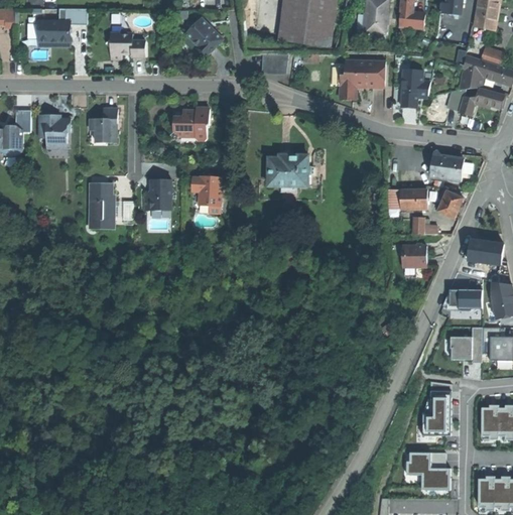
[(283,0),(282,18),(333,24),(336,0),(283,0)]
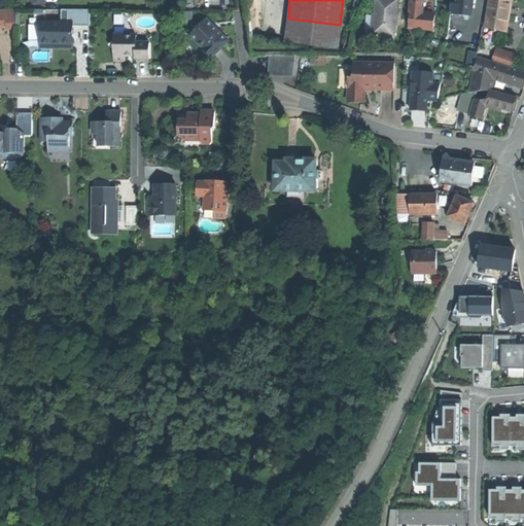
[(374,0),(371,32),(392,34),(395,0),(374,0)]
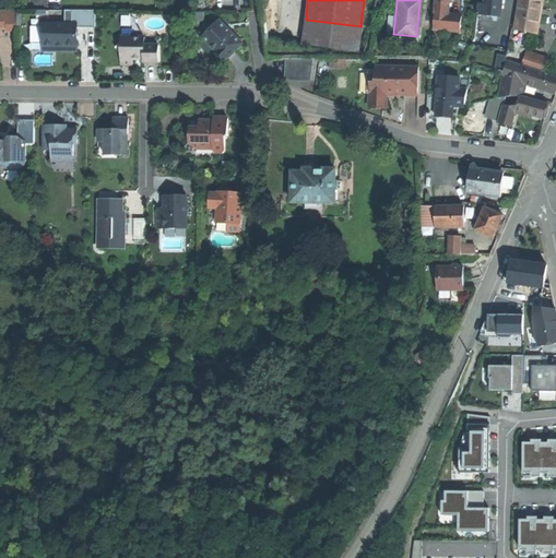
[(434,0),(433,13),(447,14),(448,1),(434,0)]
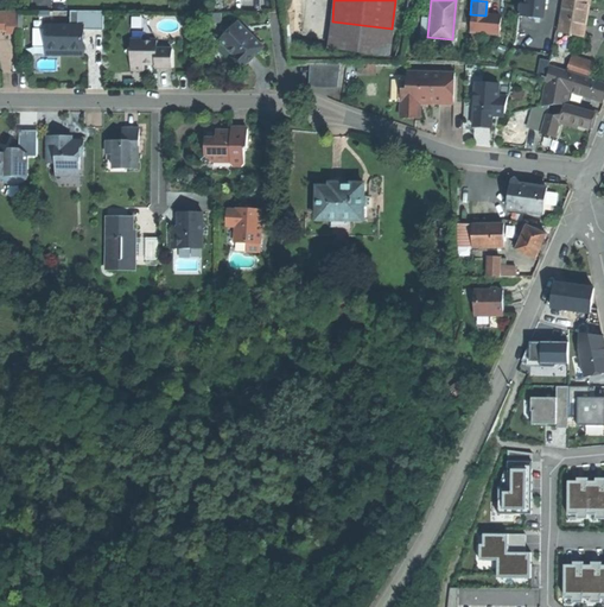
[(526,0),(525,14),(542,17),(544,0),(526,0)]
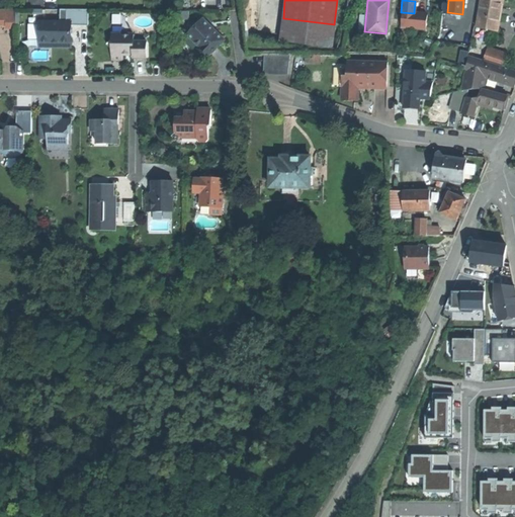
[(480,0),(475,25),(495,29),(499,10),(500,0),(480,0)]
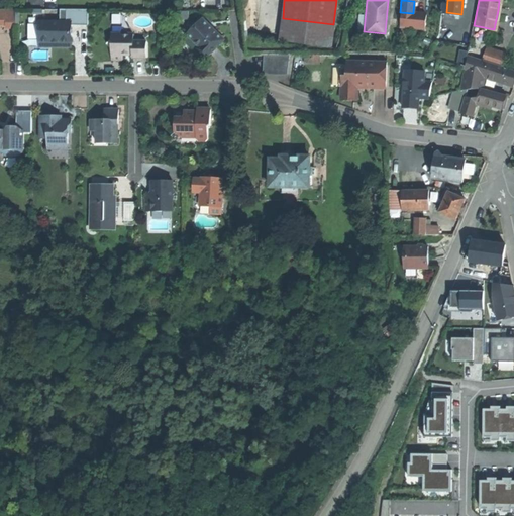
[(0,22),(3,23),(3,27),(13,27),(13,8),(0,7),(0,22)]
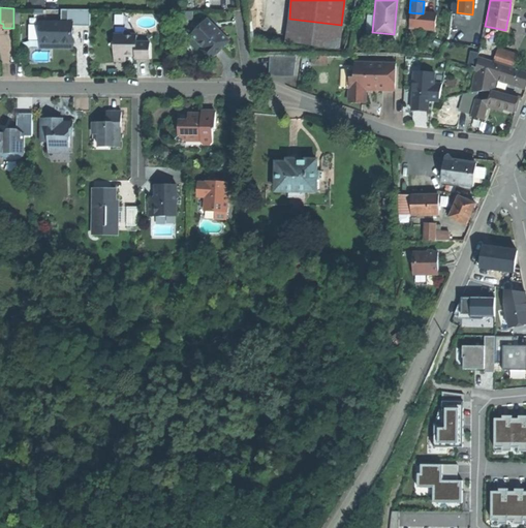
[(65,8),(65,21),(69,21),(69,24),(88,24),(88,8),(65,8)]
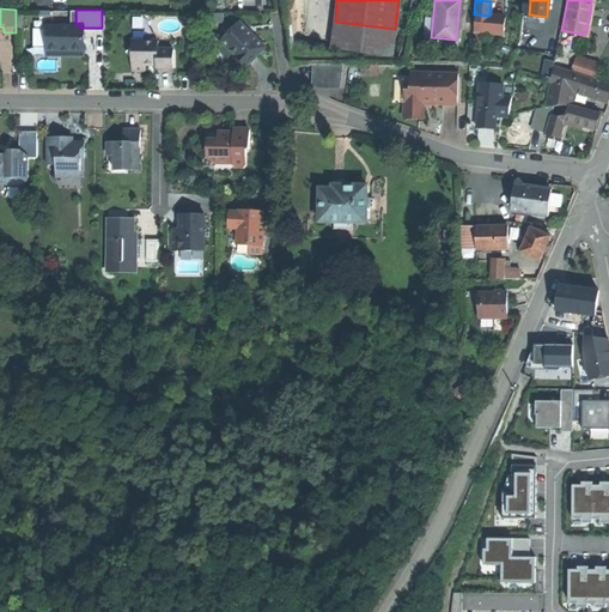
[(474,14),(473,30),(503,34),(504,17),(489,16),(474,14)]
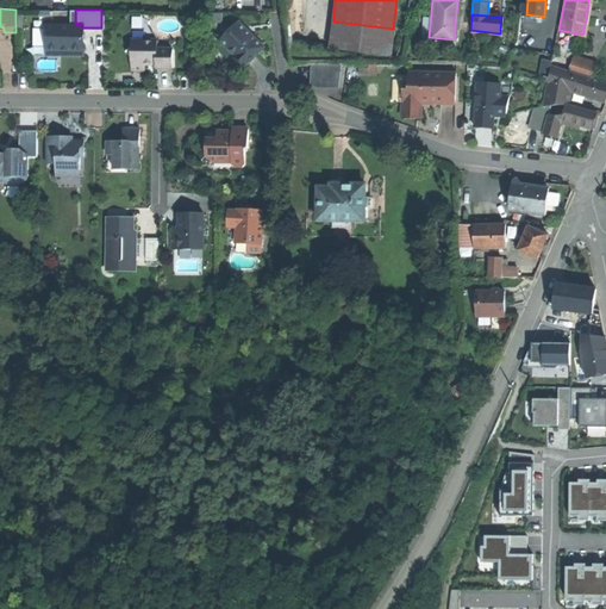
[(236,22),(218,39),(229,50),(233,55),(231,57),(231,63),(235,66),(241,66),(261,47),(236,22)]
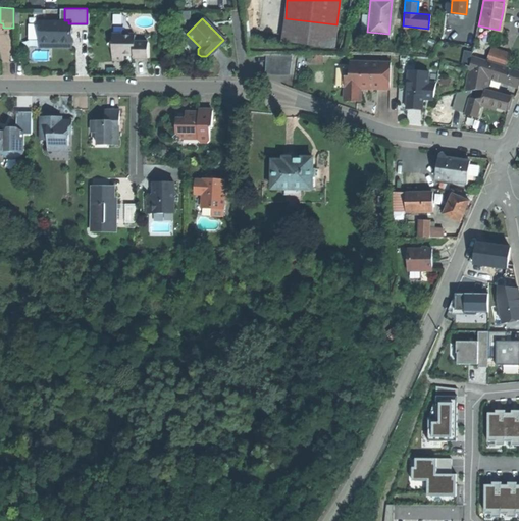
[(336,24),(286,18),(282,39),(334,45),(336,24)]
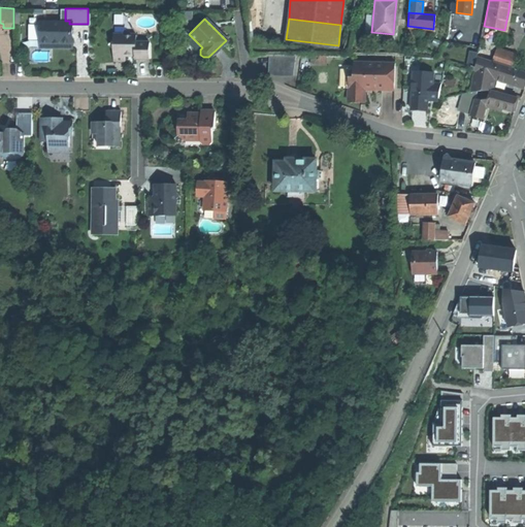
[(69,42),(69,24),(69,21),(65,21),(38,21),(38,28),(41,31),(38,34),(38,41),(69,42)]
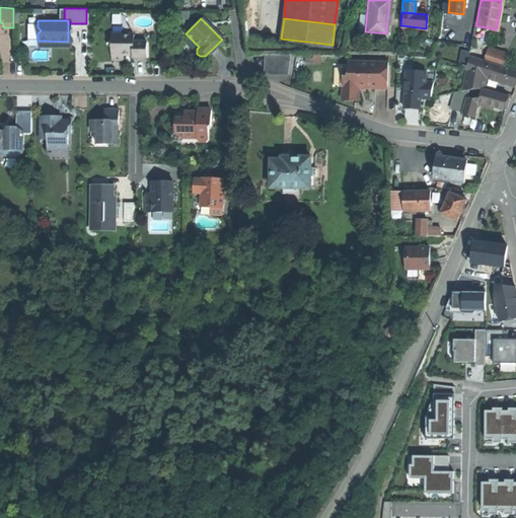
[(109,49),(109,59),(121,59),(121,54),(126,54),(131,54),(131,57),(145,57),(145,42),(132,42),(132,33),(109,33),(109,39),(104,44),(109,49)]
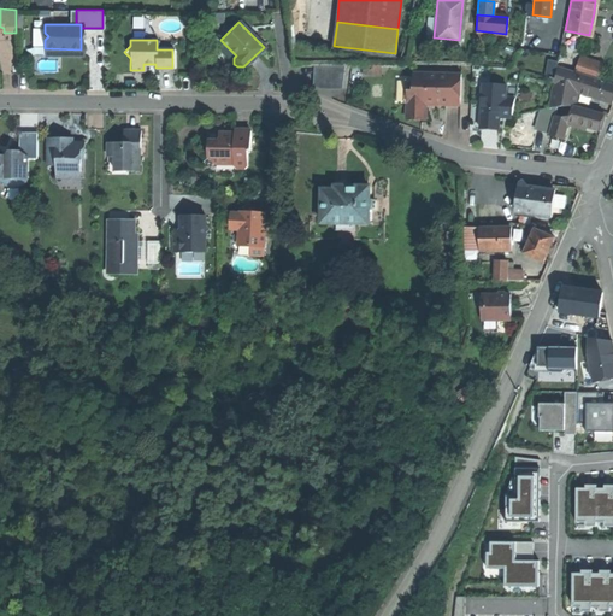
[(578,56),(573,70),(588,75),(596,77),(601,63),(578,56)]
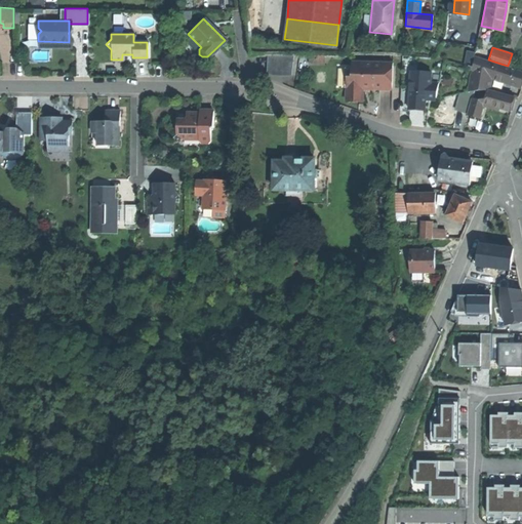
[(473,54),(474,53),(465,50),(463,62),(472,66),(473,54)]
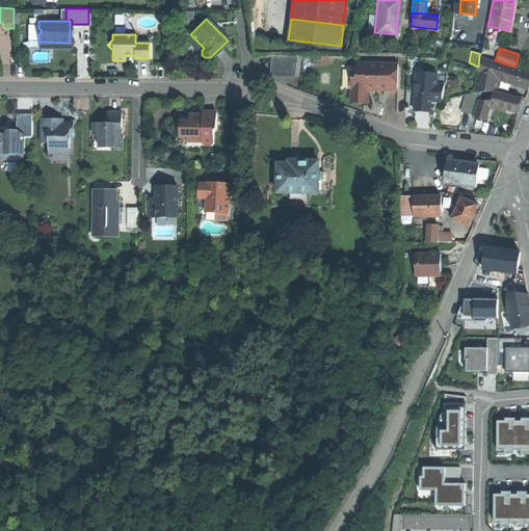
[(497,78),(502,79),(507,64),(495,60),(479,55),(478,67),(475,91),(495,89),(497,78)]
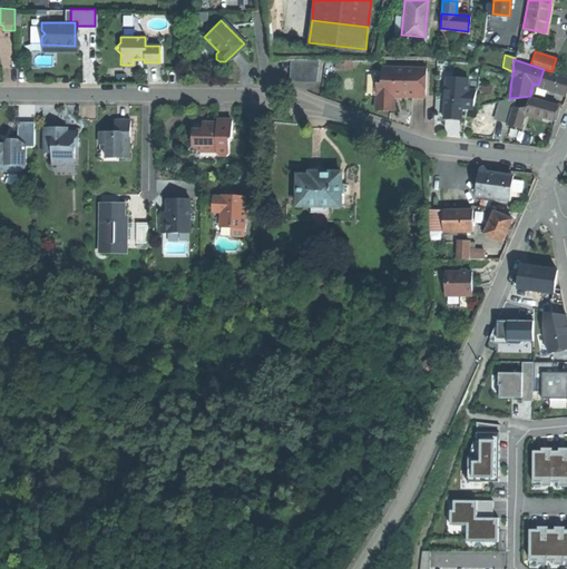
[(290,79),(315,79),(316,60),(291,60),(290,79)]
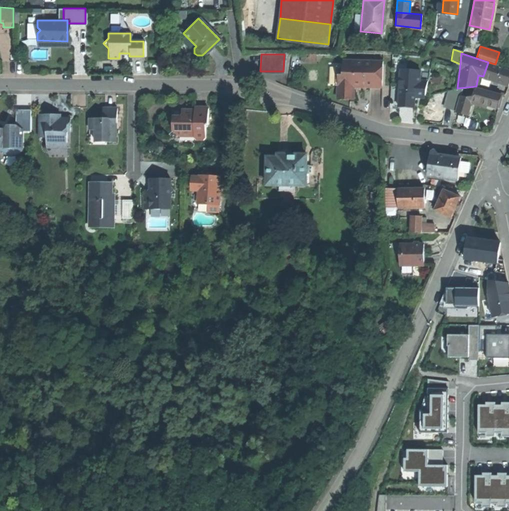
[(336,74),(336,98),(343,98),(351,98),(351,84),(363,84),(363,86),(380,86),(381,60),(341,59),(341,74),(336,74)]
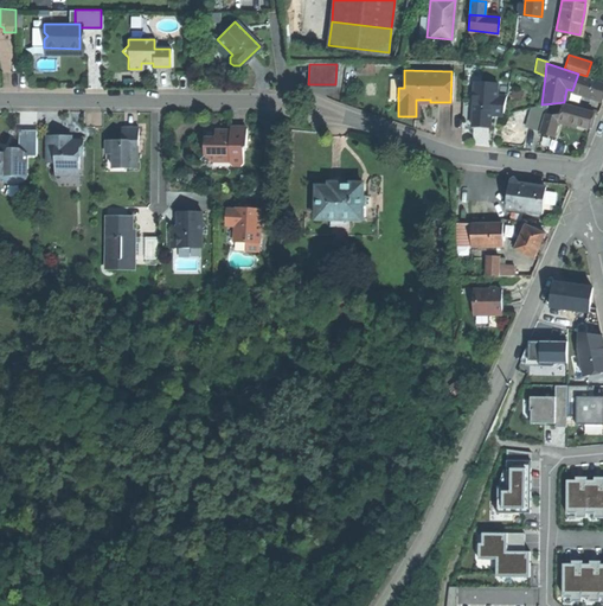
[(578,74),(572,90),(602,100),(602,95),(602,81),(587,76),(578,74)]
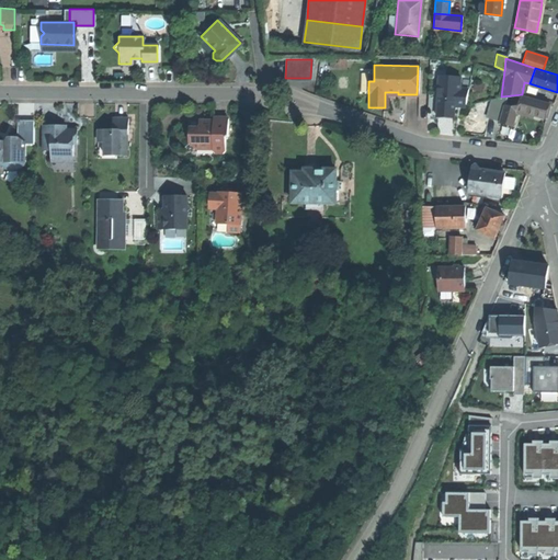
[(459,76),(442,75),(441,86),(436,86),(435,115),(452,116),(453,102),(465,103),(467,88),(458,87),(459,76)]
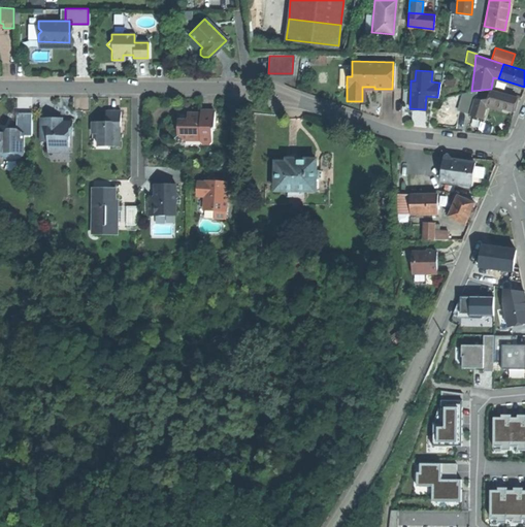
[(489,90),(488,97),(486,103),(513,109),(515,103),(516,97),(489,90)]
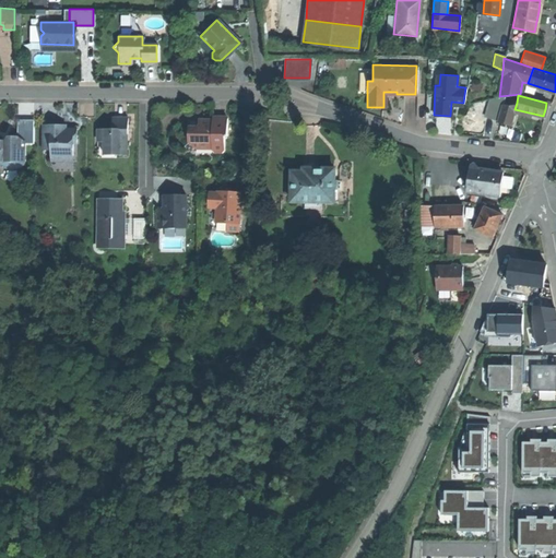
[(503,102),(488,98),(484,116),(498,119),(498,121),(511,125),(515,109),(517,103),(504,104),(503,104),(503,102)]
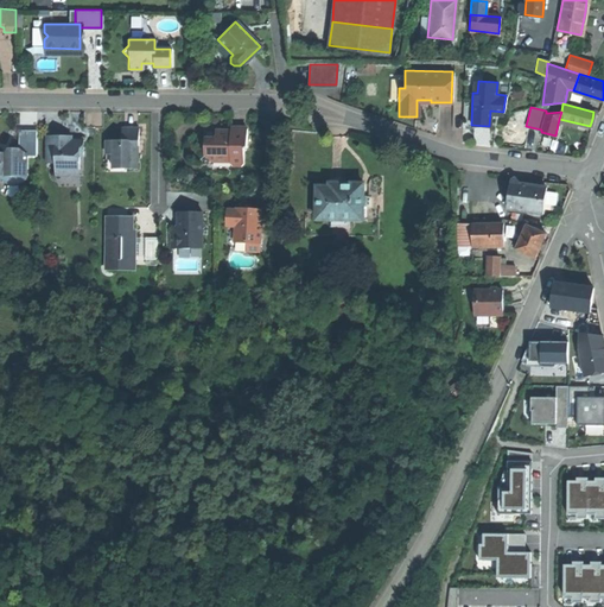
[(105,140),(105,153),(110,153),(110,160),(114,163),(122,163),(122,168),(135,168),(135,145),(137,145),(137,127),(127,127),(120,127),(120,140),(105,140)]
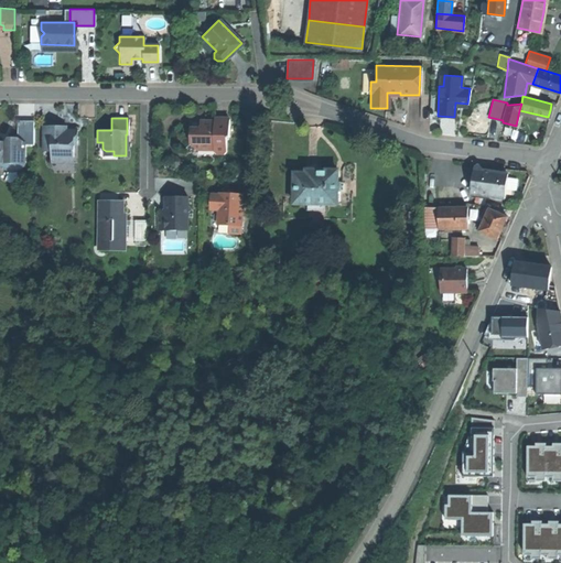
[(189,131),(189,143),(195,149),(213,150),(213,151),(215,153),(222,153),(225,151),(225,137),(227,137),(227,118),(213,118),(213,120),(208,120),(198,120),(198,127),(195,127),(192,131),(189,131)]
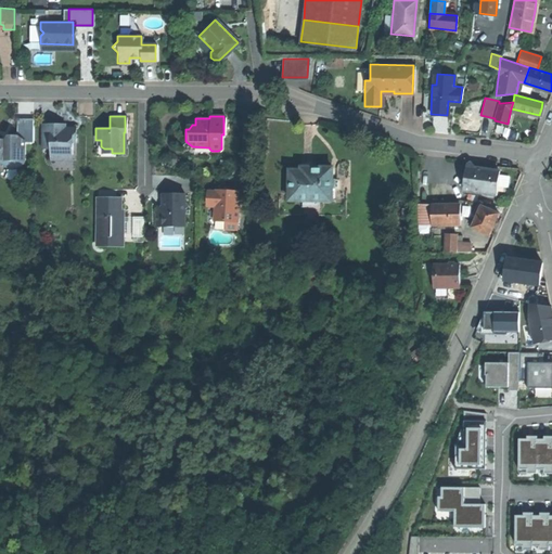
[(15,118),(15,134),(16,134),(15,139),(22,139),(22,142),(31,142),(31,118),(15,118)]
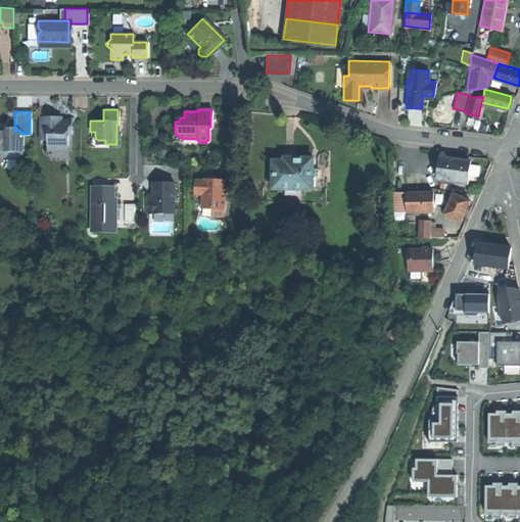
[(46,140),(46,150),(58,150),(58,144),(66,144),(66,133),(69,133),(69,120),(60,120),(60,121),(52,121),(52,116),(47,116),(38,116),(38,139),(46,140)]
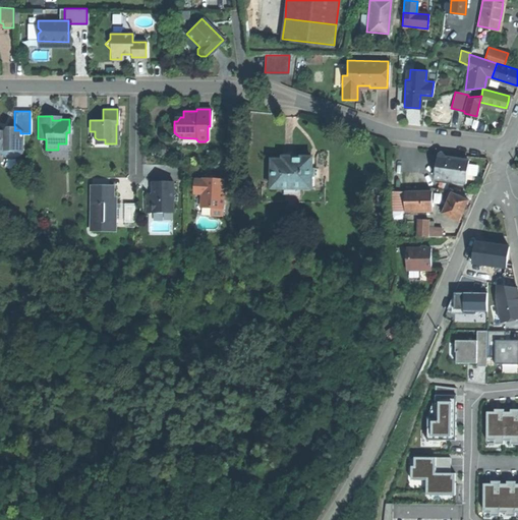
[(20,153),(20,133),(14,133),(14,130),(15,126),(14,126),(10,126),(5,126),(5,130),(0,129),(0,155),(2,156),(8,158),(14,156),(20,153)]
